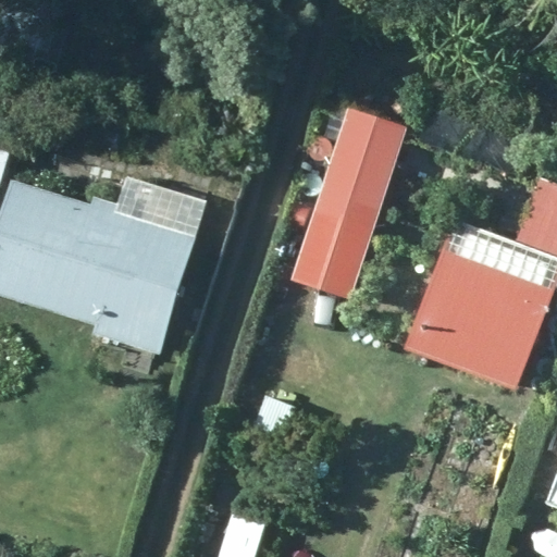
[(0,51),(31,59),(44,14),(0,3),(0,51)]
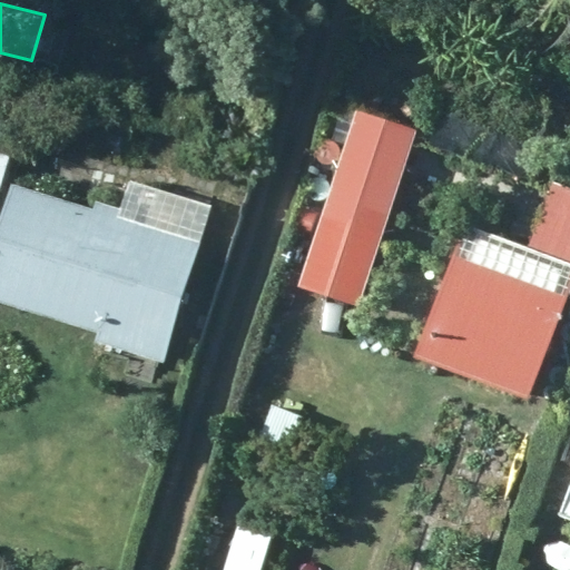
[(379,236),(413,129),(353,111),(320,218),(379,236)]
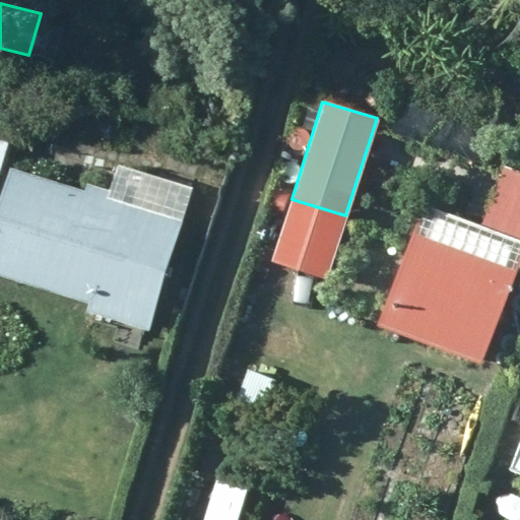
[(80,193),(7,171),(0,193),(0,279),(86,306),(84,314),(147,333),(182,222),(109,201),(112,191),(83,182),(80,193)]
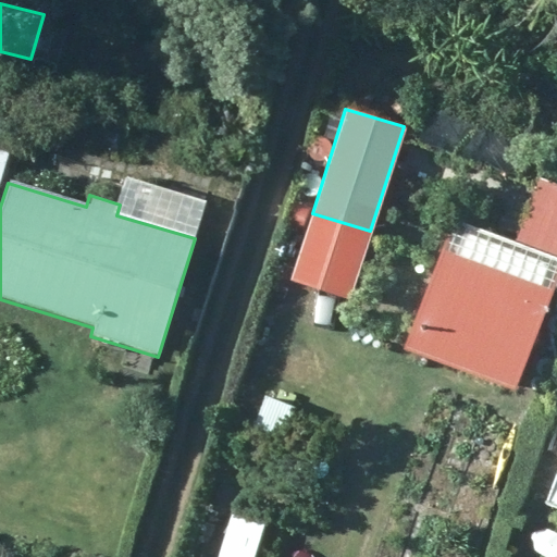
[(556,262),(556,259),(556,201),(539,194),(518,247),(556,262)]
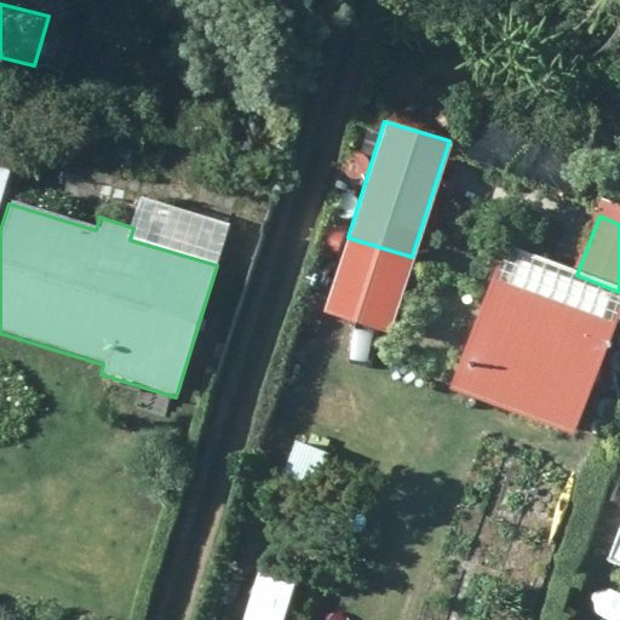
[(446,390),(572,437),(614,326),(489,276),(446,390)]
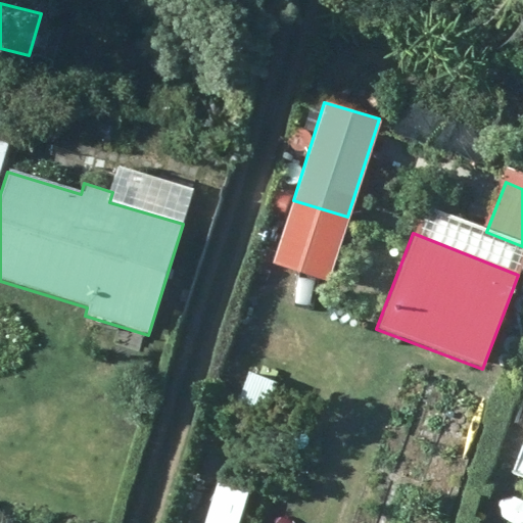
[(522,442),(510,475),(522,480),(522,442)]
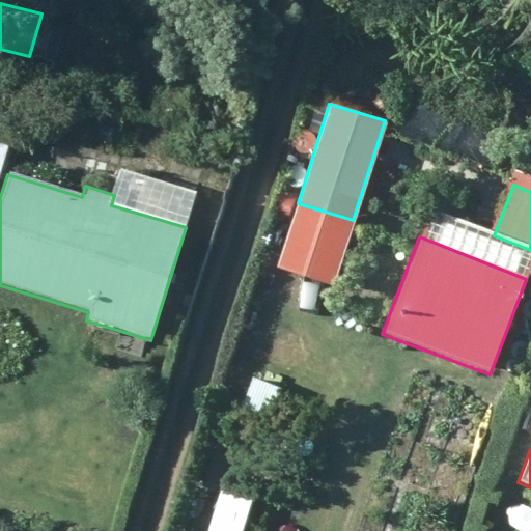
All buildings are outlined.
